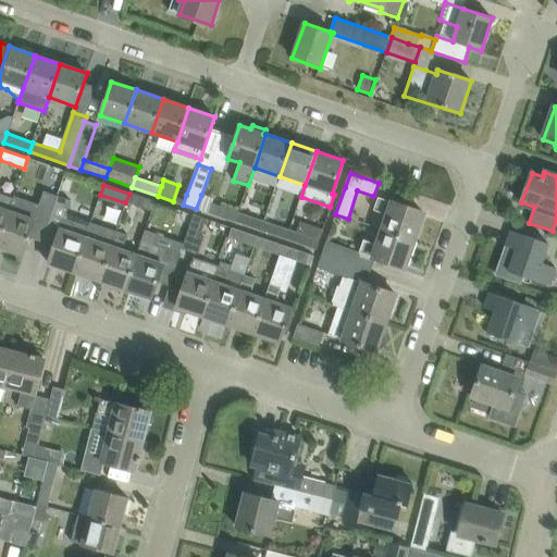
[(39,205),(13,196),(13,199),(9,211),(9,212),(0,237),(0,246),(8,249),(9,248),(23,252),(22,255),(24,255),(29,238),(41,243),(48,224),(58,196),(44,190),(39,205)]
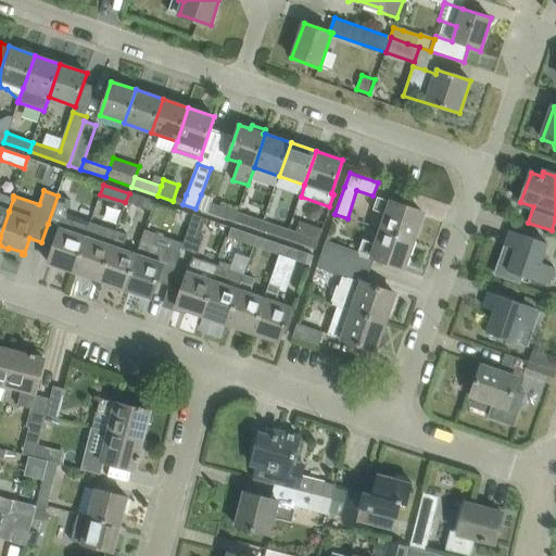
[(0,237),(9,212),(9,211),(13,199),(0,193),(0,237)]
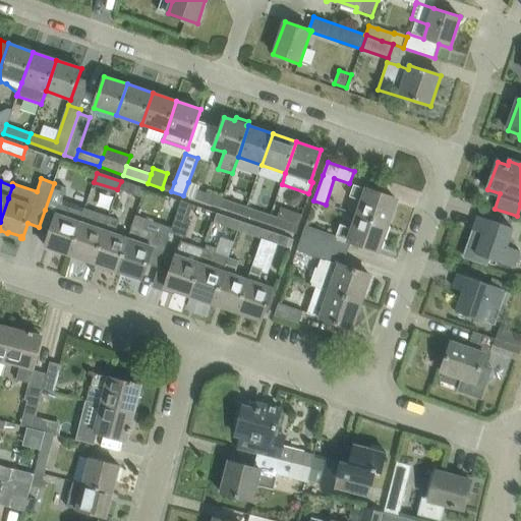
[(121,181),(117,189),(143,198),(147,189),(121,181)]
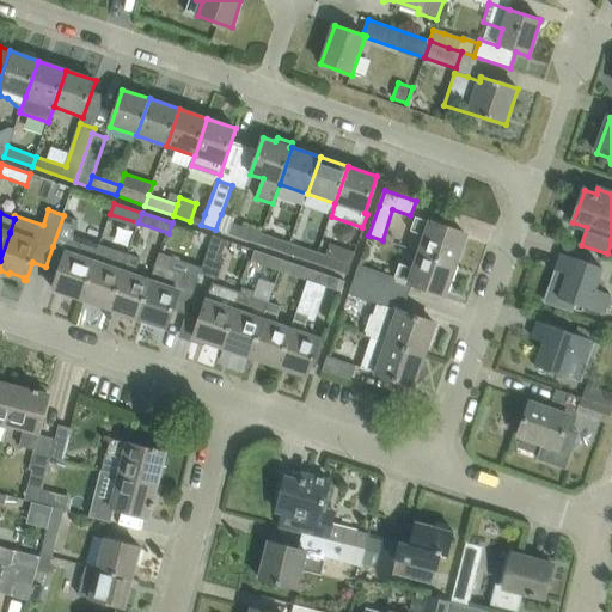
[(258,244),(262,233),(233,224),(234,219),(221,214),(215,230),(230,234),(258,244)]
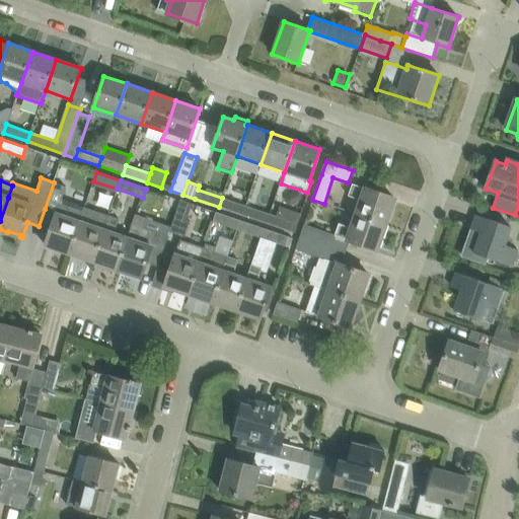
[(79,222),(84,207),(62,200),(66,188),(54,182),(45,209),(56,213),(45,245),(56,249),(56,247),(69,251),(69,253),(80,222),(79,222)]
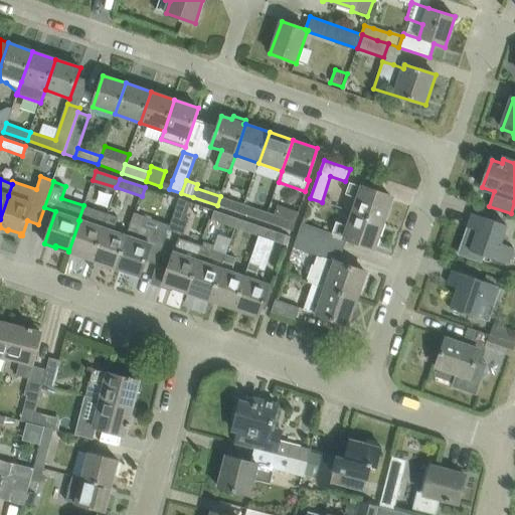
[(350,182),(346,194),(358,199),(354,212),(383,222),(392,197),(350,182)]
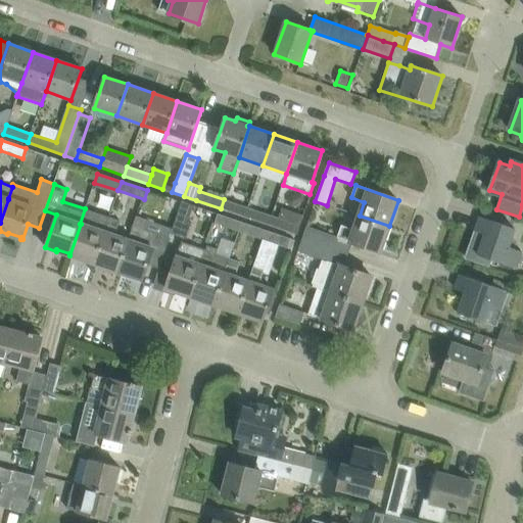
[(224,199),(221,208),(244,217),(247,207),(224,199)]
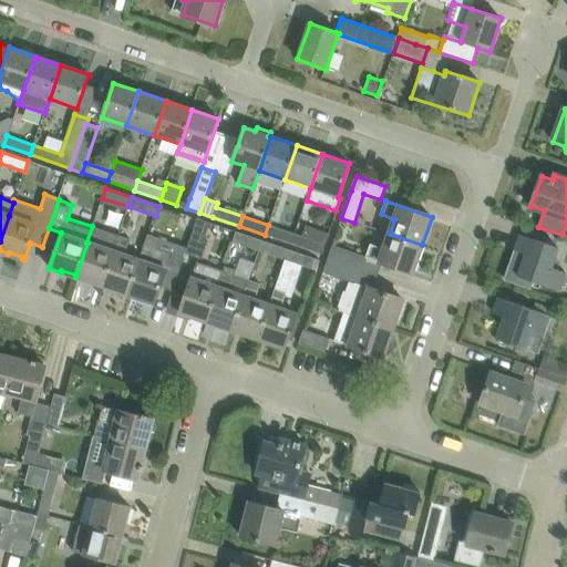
[(197,219),(185,254),(202,259),(207,241),(204,240),(209,224),(197,219)]
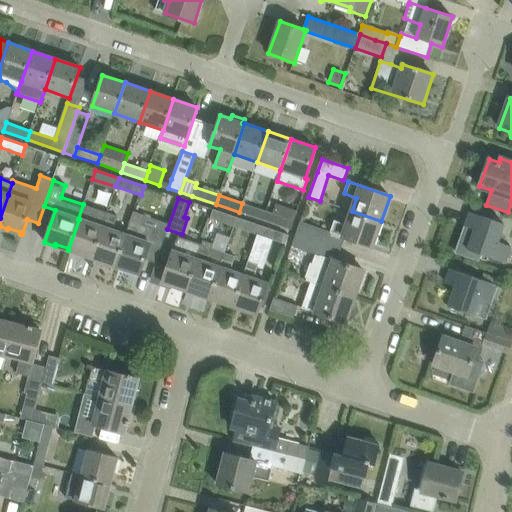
[(242,203),(239,212),(262,220),(266,211),(242,203)]
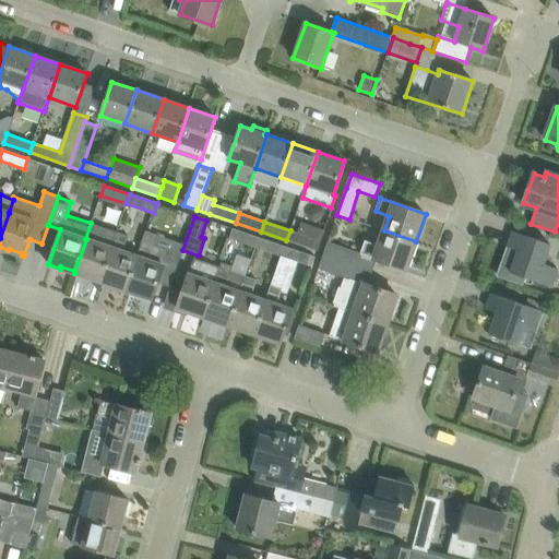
[(86,239),(74,273),(85,277),(86,275),(100,280),(99,282),(100,282),(117,233),(91,223),(85,239),(86,239)]
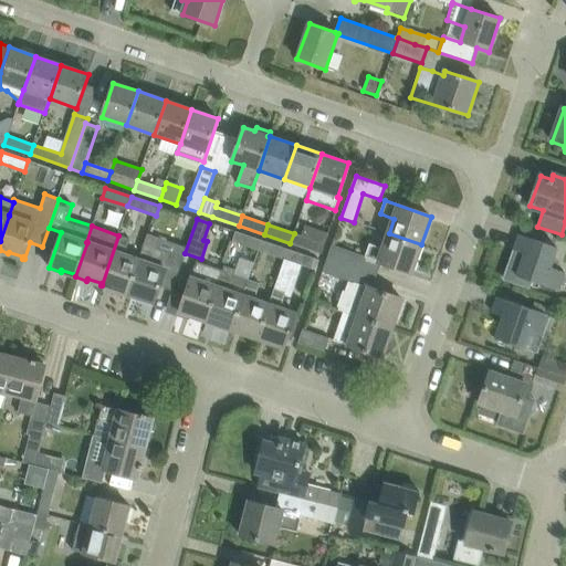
[(232,242),(259,251),(262,241),(236,232),(232,242)]
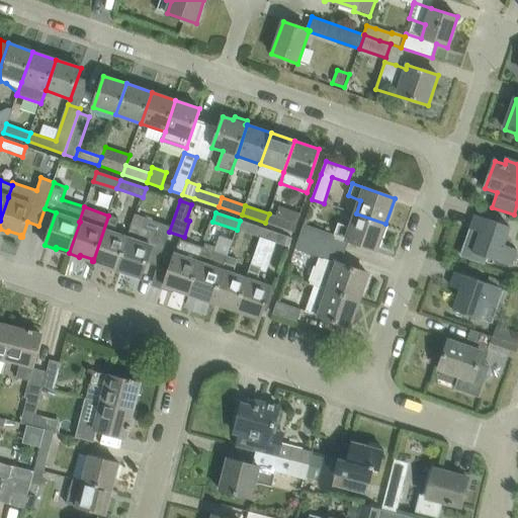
[(269,213),(265,223),(290,231),(293,223),(269,213)]
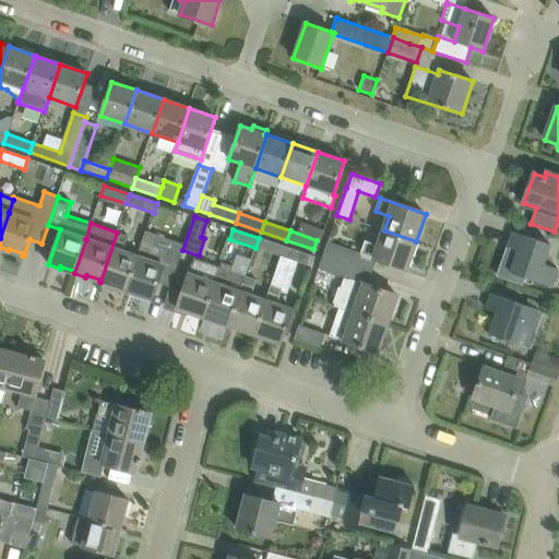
[(416,241),(384,230),(379,246),(365,241),(360,254),(406,270),(416,241)]
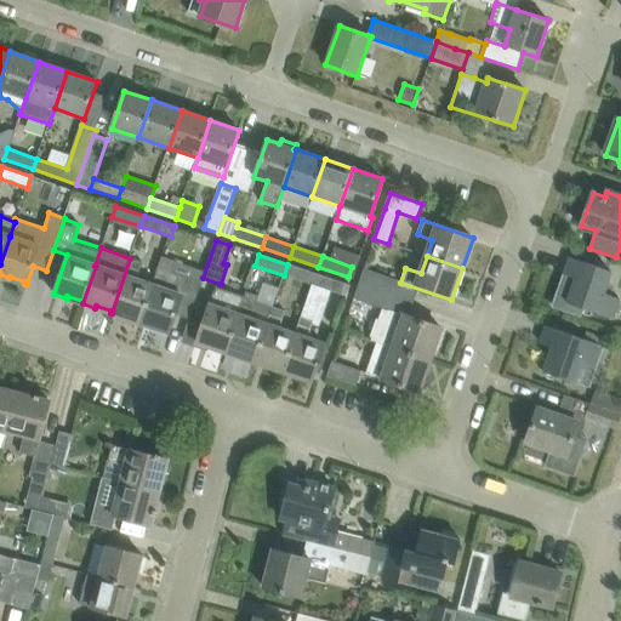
[(201,283),(188,278),(171,273),(175,262),(161,257),(152,285),(153,285),(140,323),(152,328),(153,325),(169,331),(167,332),(169,334),(175,315),(191,319),(201,283)]
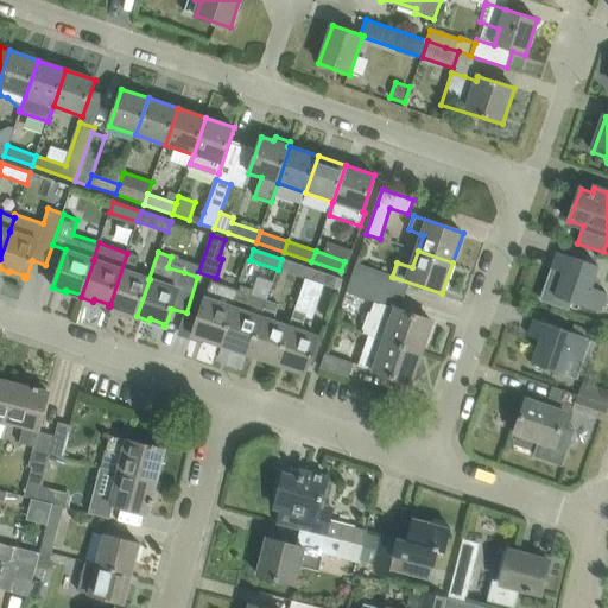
[(552,270),(542,301),(570,310),(572,303),(601,312),(607,293),(591,287),(599,266),(558,252),(552,270)]
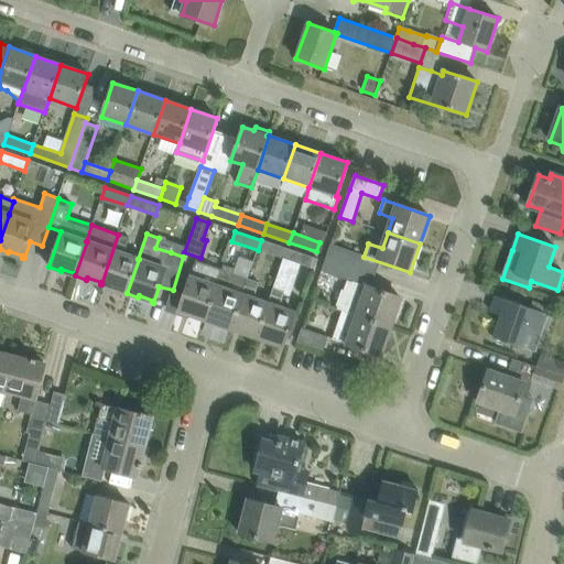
[(118,235),(101,284),(112,289),(112,286),(127,291),(127,293),(139,259),(138,259),(123,253),(129,238),(118,235)]
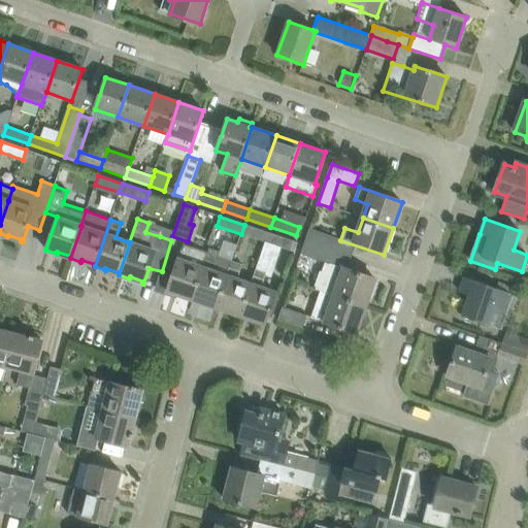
[(244,225),(241,234),(265,242),(268,233),(244,225)]
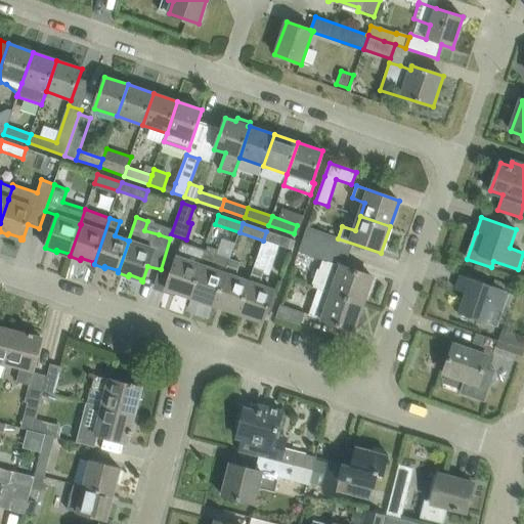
[(307,228),(304,241),(332,250),(336,237),(307,228)]
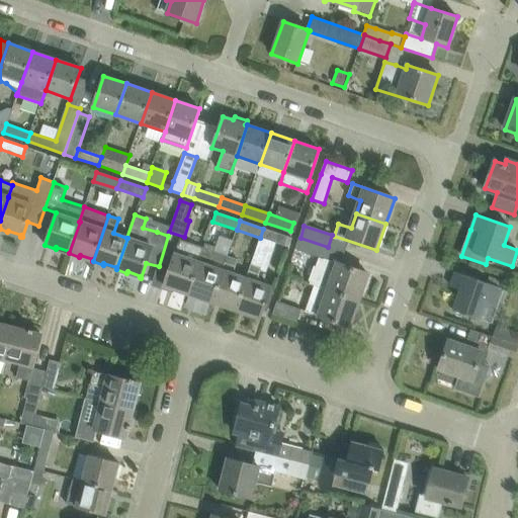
[(259,318),(260,319),(271,287),(256,282),(261,270),(264,271),(274,243),(285,246),(288,237),(263,229),(260,238),(246,278),(236,311),(246,314),(246,312),(259,317),(259,318)]
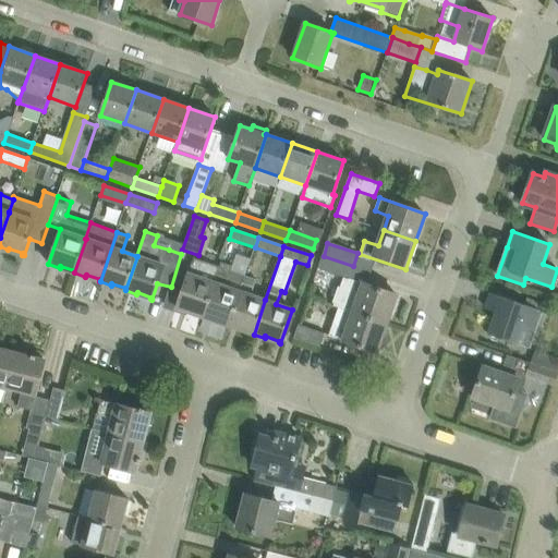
[(353,266),(324,256),(319,268),(350,278),(353,266)]
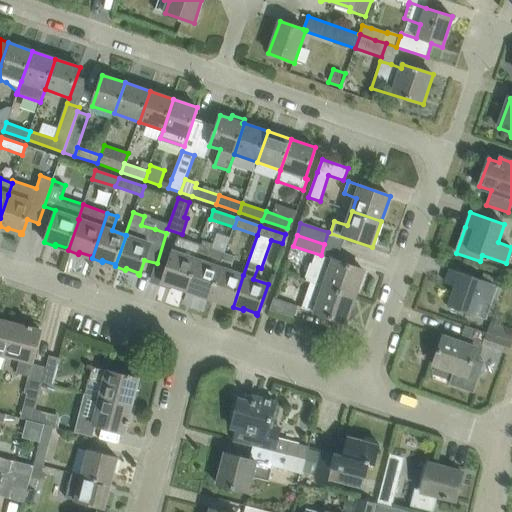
[(188,240),(177,237),(162,283),(173,286),(173,284),(186,289),(185,291),(186,291),(196,259),(201,245),(188,240)]
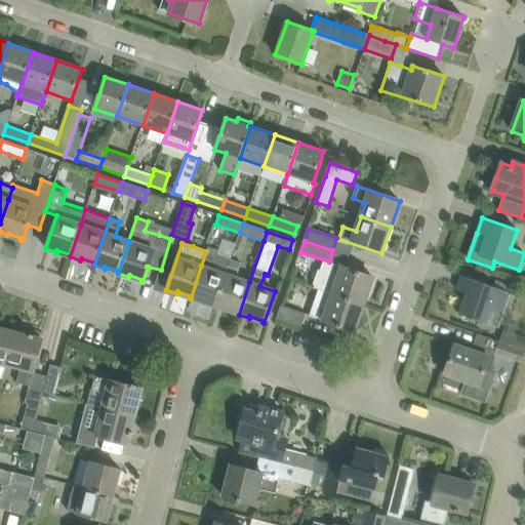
[(201,266),(191,298),(201,301),(202,299),(214,305),(214,307),(226,274),(230,259),(217,255),(218,250),(207,247),(206,251),(201,266)]
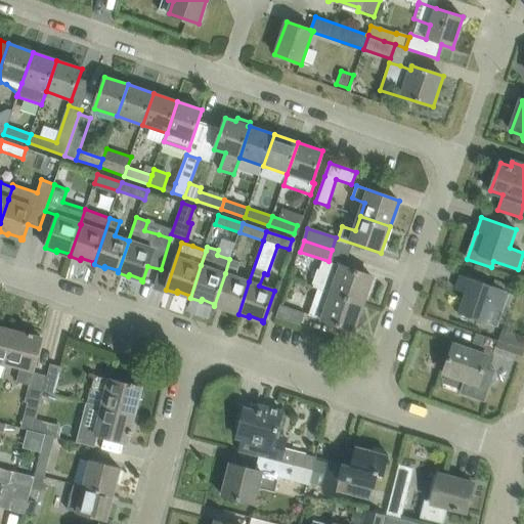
[(225,273),(214,306),(224,309),(225,308),(238,312),(237,314),(238,314),(249,281),(235,277),(241,263),(229,259),(225,273)]
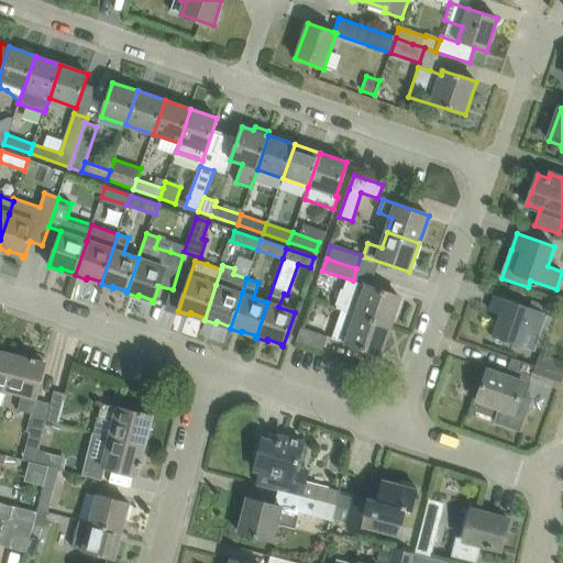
[(337,307),(337,308),(337,309),(342,310),(356,316),(390,327),(400,298),(352,280),(348,293),(341,289),(334,306),(337,307)]
